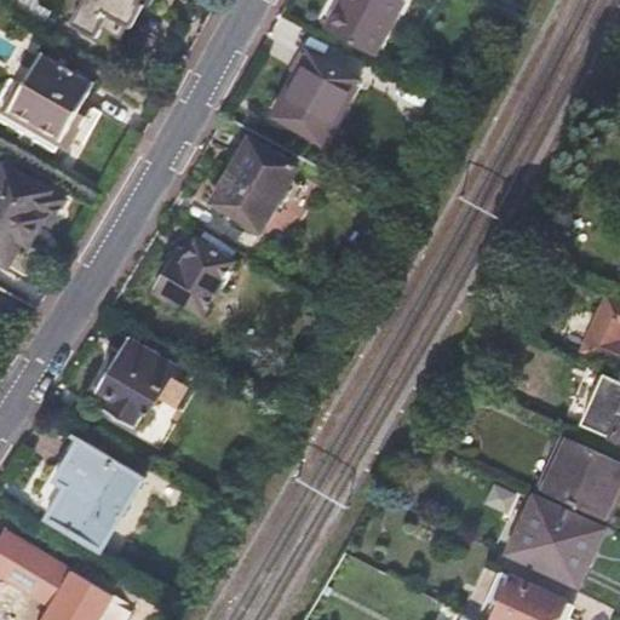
[(82,0),(86,3),(73,24),(97,38),(103,29),(120,39),(142,0),(82,0)]
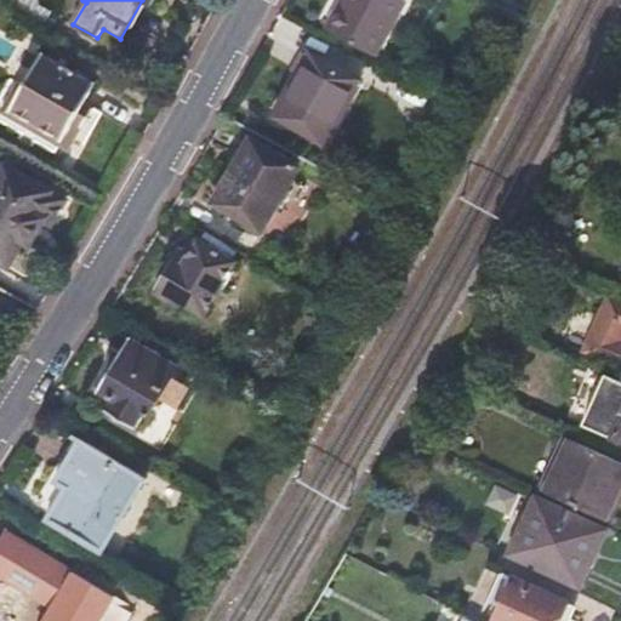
[(343,0),(343,1),(349,5),(335,32),(376,53),(405,0),(404,0),(343,0)]
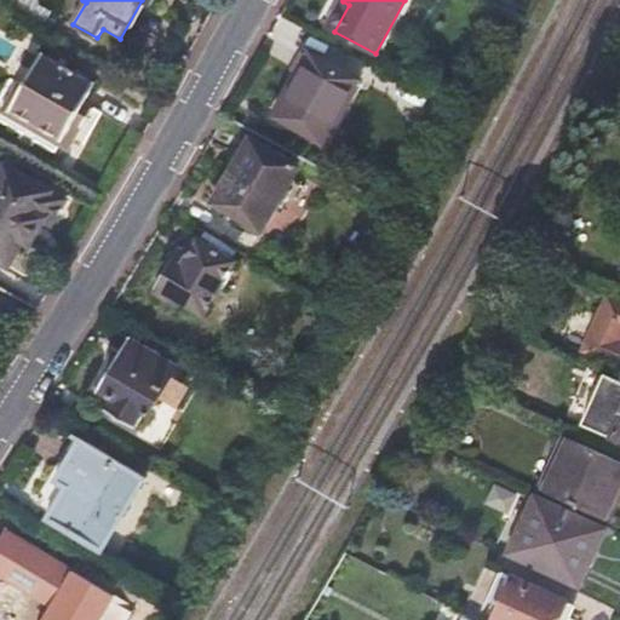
[(349,5),(343,1),(328,28),(334,32),(349,5)]
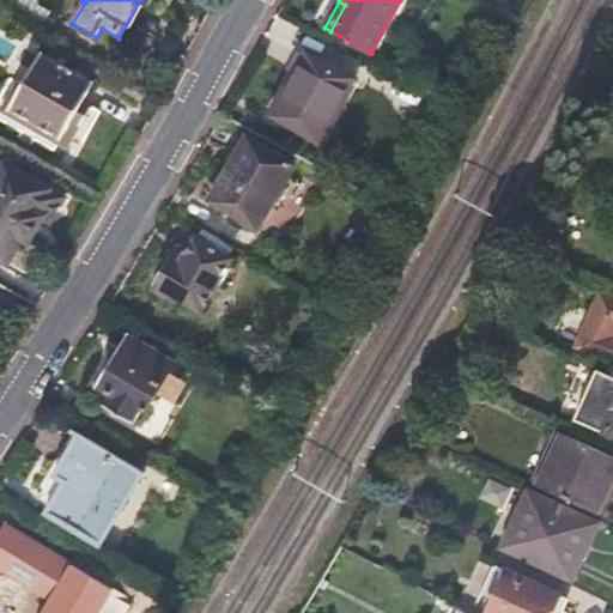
[(305,50),(271,115),(322,143),(357,79),(305,50)]
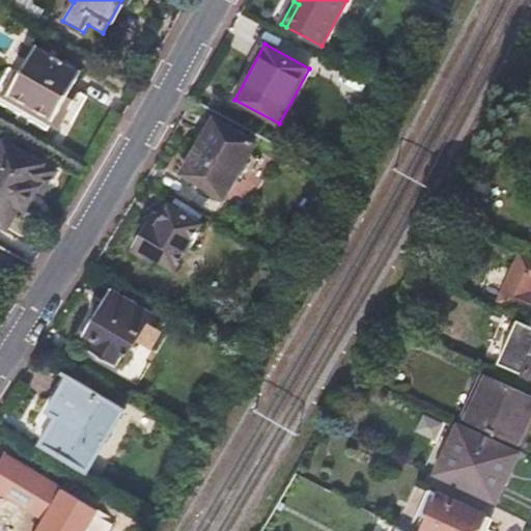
[(34,47),(7,94),(60,124),(79,92),(72,87),(80,72),(34,47)]
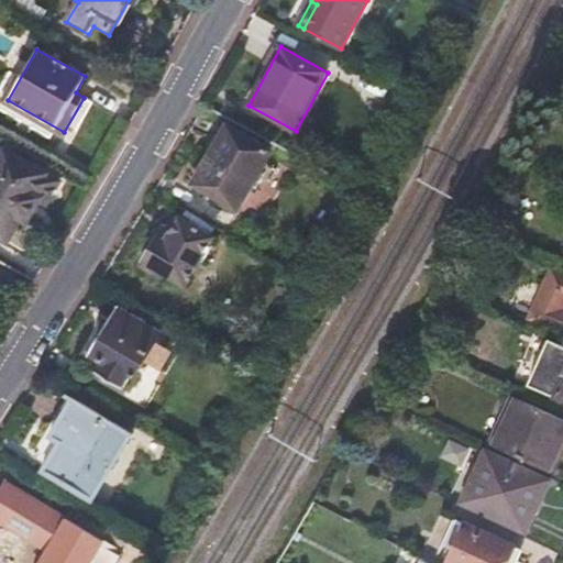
[(207,159),(195,183),(239,209),(252,186),(250,185),(269,150),(230,128),(209,161),(207,159)]
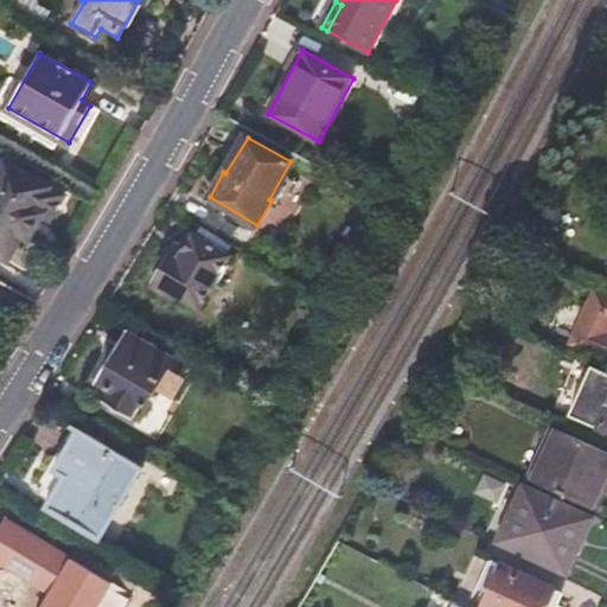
[(40,215),(50,221),(65,195),(5,160),(2,164),(0,163),(0,256),(7,261),(23,235),(27,237),(32,229),(36,223),(40,215)]
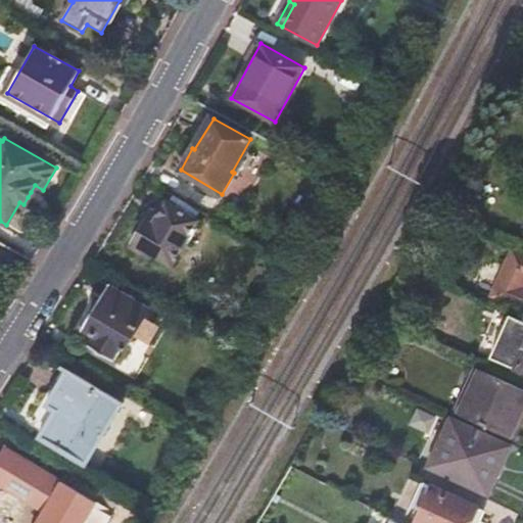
[(152,211),(132,245),(149,255),(152,251),(173,262),(197,221),(169,204),(160,216),(152,211)]
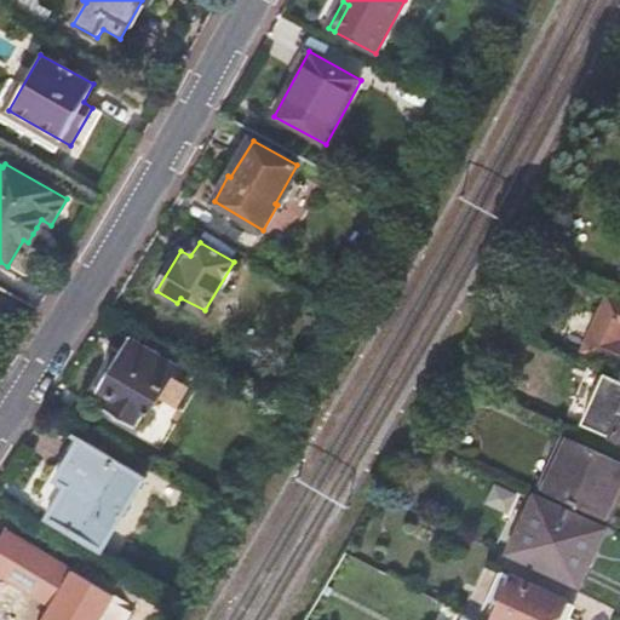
[(619,303),(604,297),(579,354),(619,371),(619,303)]
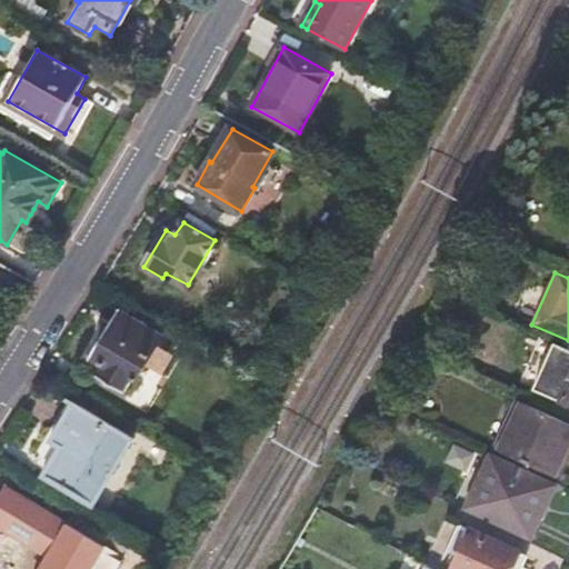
[(118,308),(89,357),(103,365),(98,375),(125,390),(131,378),(136,379),(162,335),(118,308)]
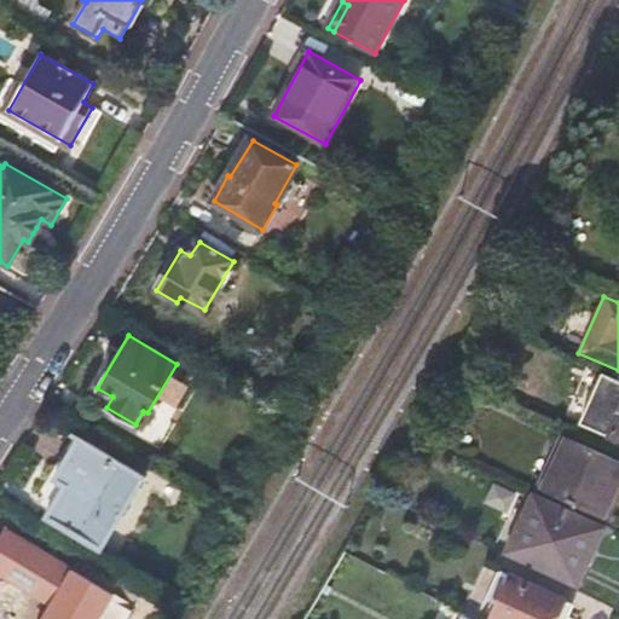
[(595,432),(618,441),(618,382),(602,375),(580,423),(596,431),(595,432)]
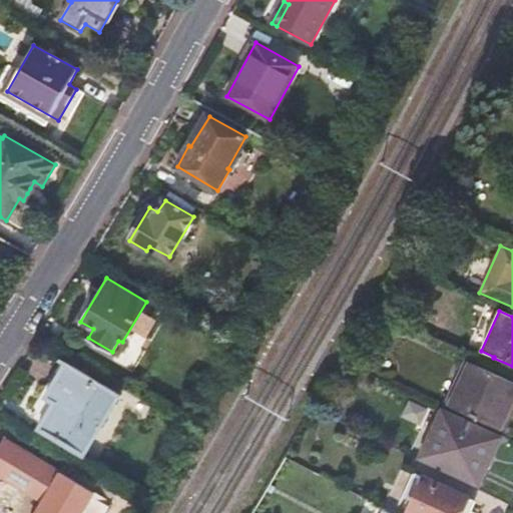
[(47,398),(31,424),(86,456),(88,454),(86,453),(119,397),(121,398),(123,395),(61,359),(60,362),(66,366),(48,395),(47,395),(45,397),(47,398)]
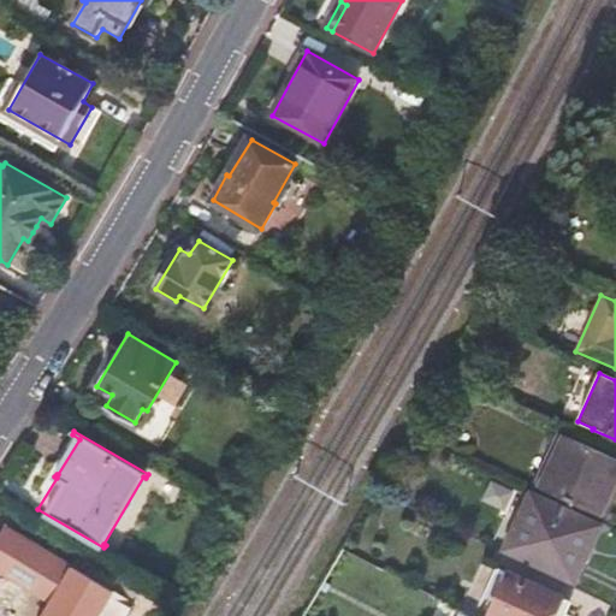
[(615,458),(561,433),(538,486),(603,516),(615,486),(615,458)]
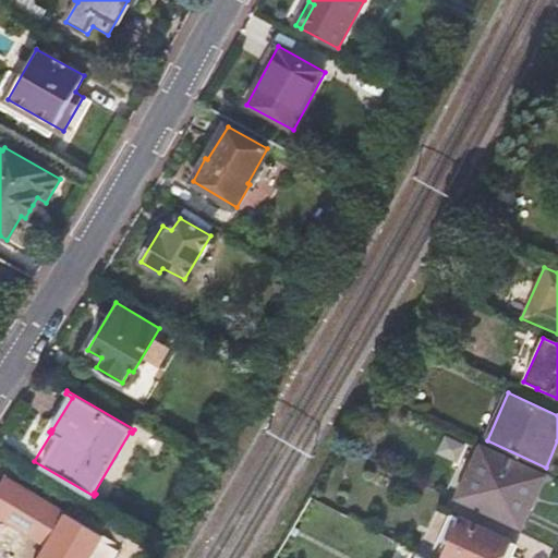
[(517,526),(517,525),(533,494),(541,478),(481,451),(459,498),(517,526)]
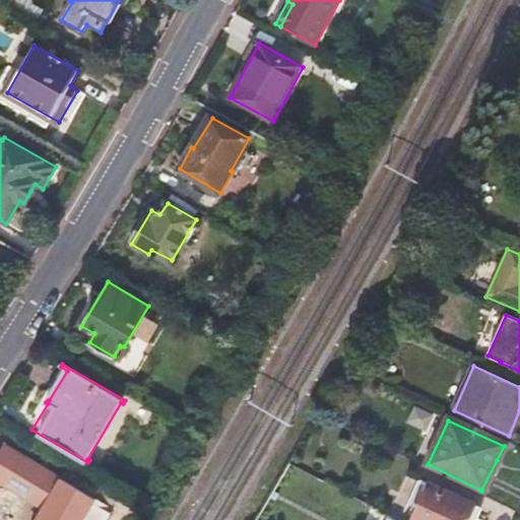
[(497,460),(481,490),(489,493),(503,463),(497,460)]
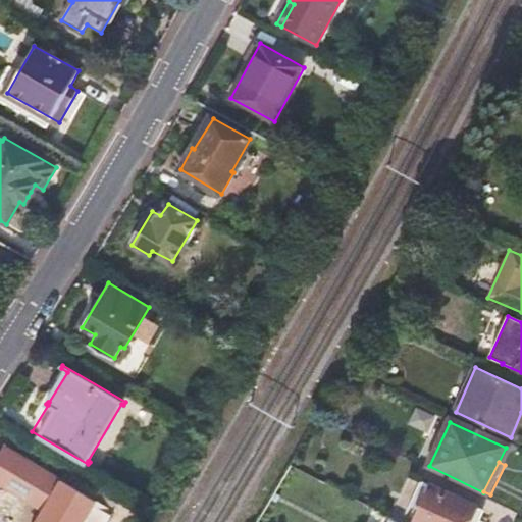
[(62,481),(38,521),(83,521),(96,502),(62,481)]
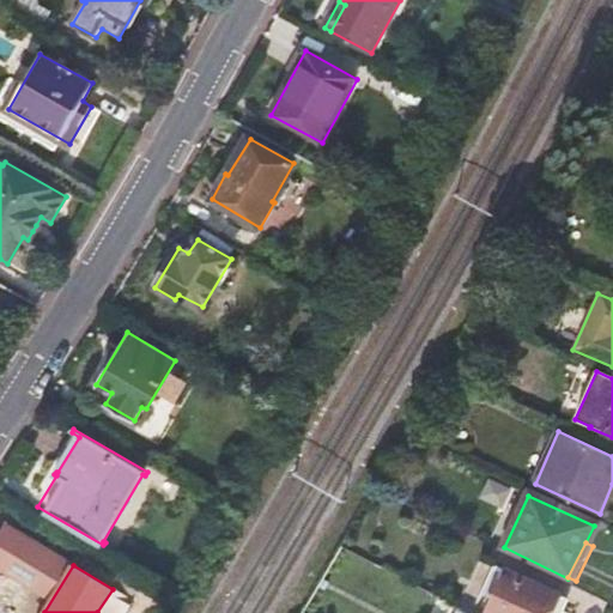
[(547,612),(550,607),(559,612),(565,601),(505,574),(491,566),(478,596),(484,599),(479,608),(487,612),(547,612)]
